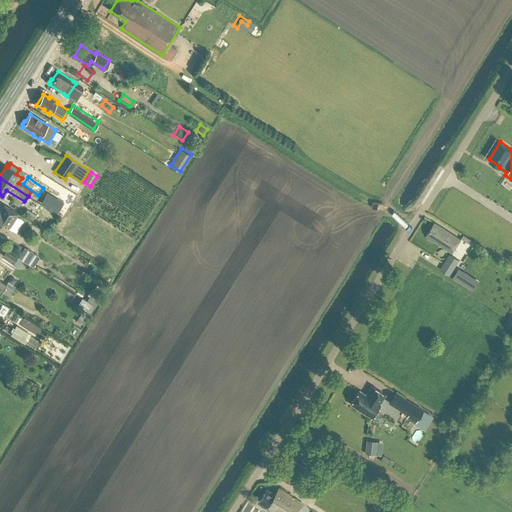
[(45,193),(32,205),(42,216),(55,204),(45,193)]
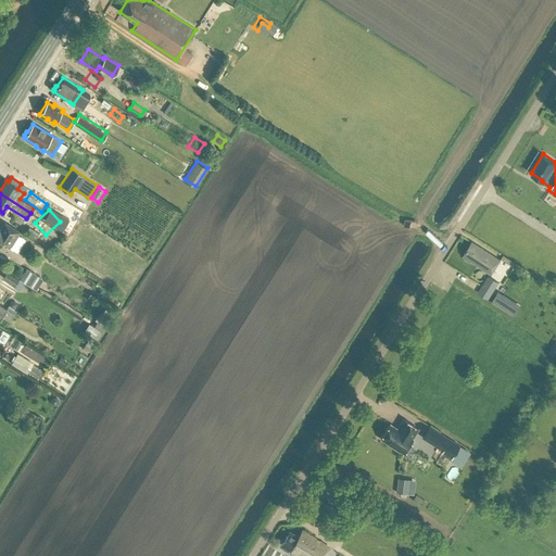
[(0,228),(0,242),(2,240),(11,245),(20,232),(3,223),(0,228)]
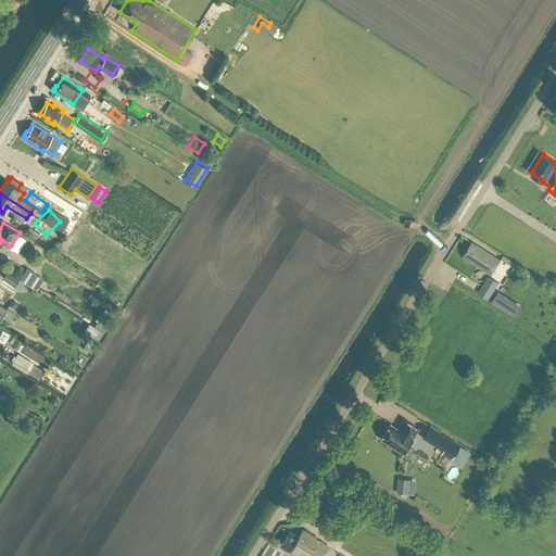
[(33,239),(37,231),(28,226),(24,232),(33,239)]
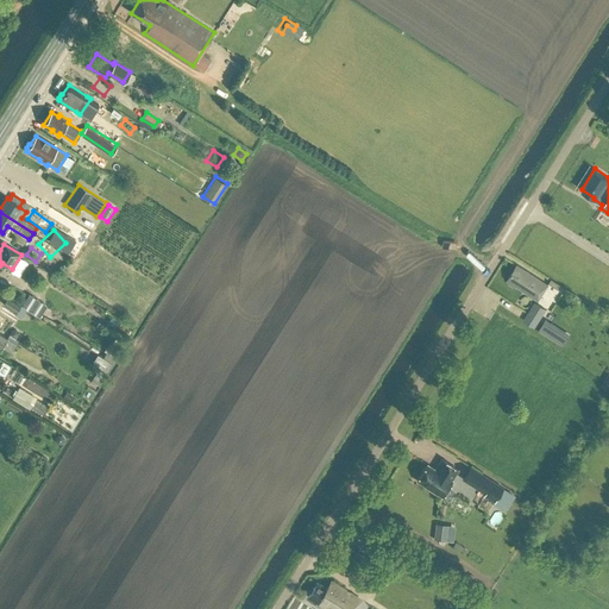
[(538,299),(547,283),(516,263),(507,278),(509,280),(508,282),(513,286),(514,283),(522,288),(521,289),(538,299)]
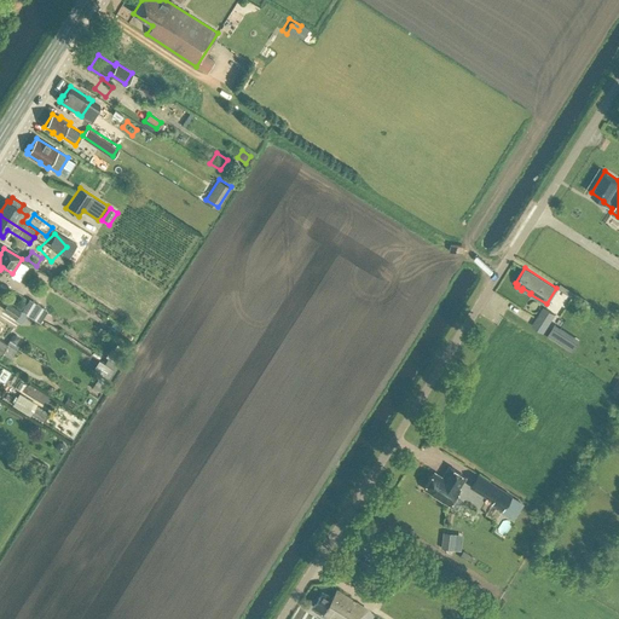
[(573,299),(577,293),(561,283),(557,288),(573,299)]
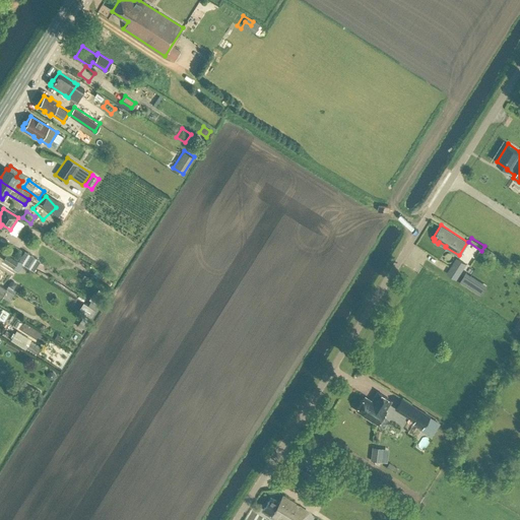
[(23,252),(17,261),(34,271),(39,262),(38,259),(26,252),(23,252)]
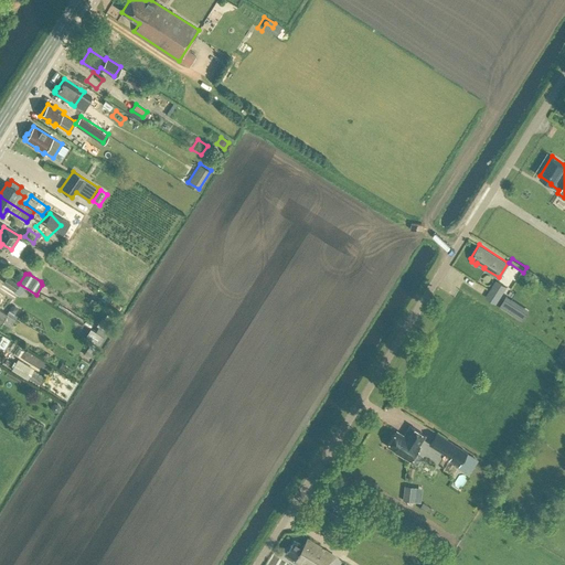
[(14,290),(19,284),(8,277),(3,283),(14,290)]
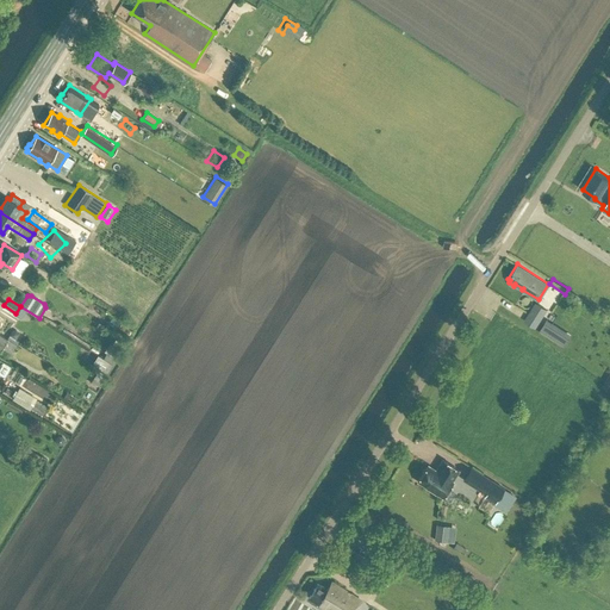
[(536,328),(547,310),(535,303),(524,321),(536,328)]
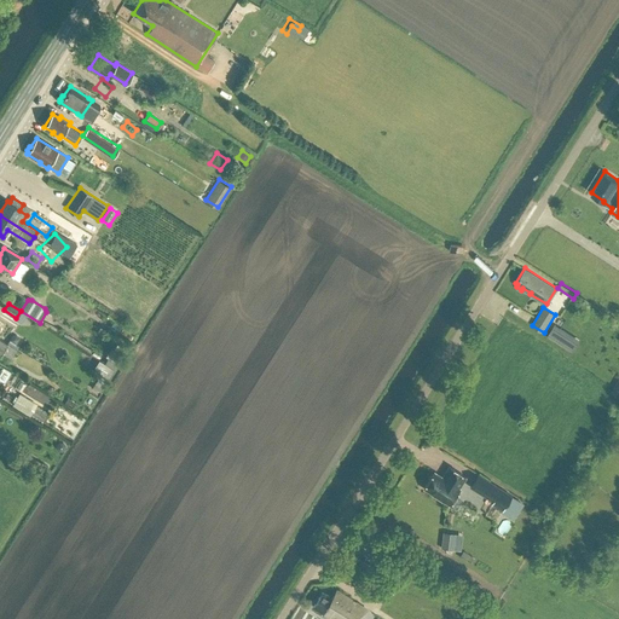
[(512,328),(520,333),(531,314),(522,310),(512,328)]
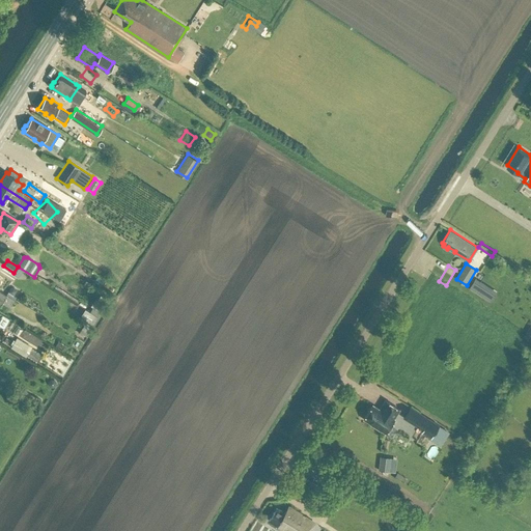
[(18,278),(23,270),(18,267),(12,275),(18,278)]
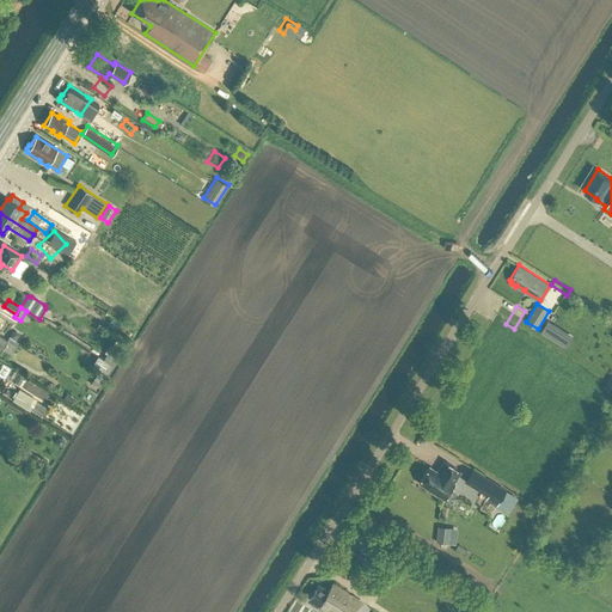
[(574,336),(549,319),(540,331),(565,347),(574,336)]
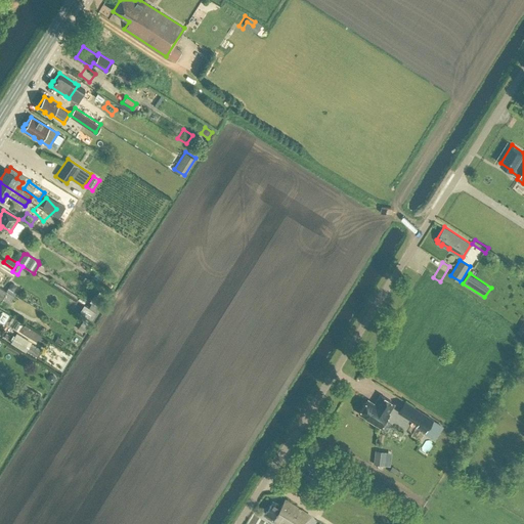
[(0,300),(7,305),(14,294),(6,289),(0,299),(0,300)]
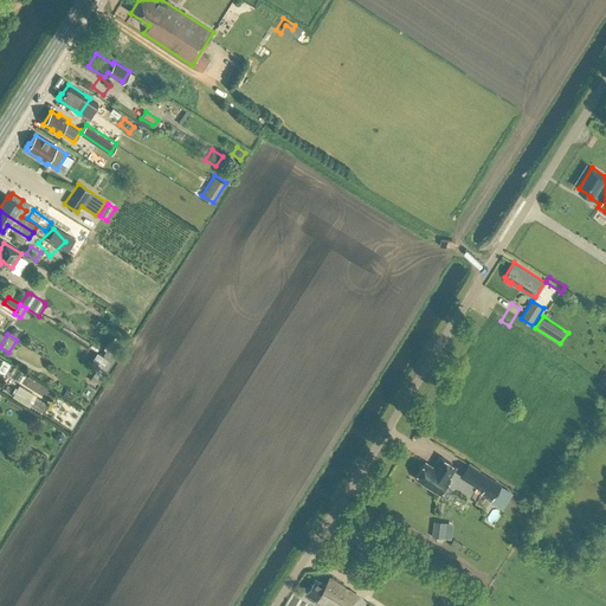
[(111,355),(116,348),(115,347),(110,343),(108,342),(103,349),(111,355)]
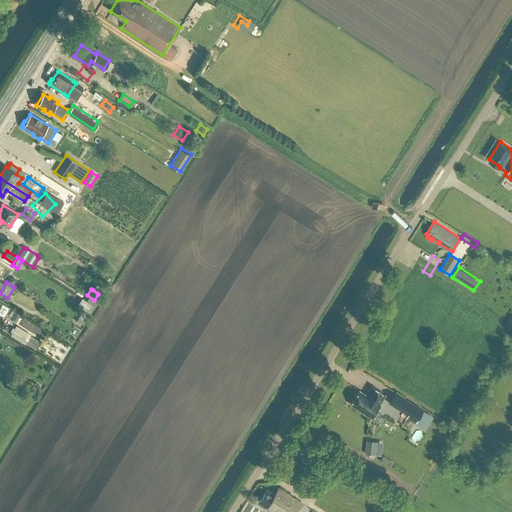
[(88,314),(94,305),(83,298),(81,297),(75,306),(82,310),(76,319),(82,323),(88,314)]
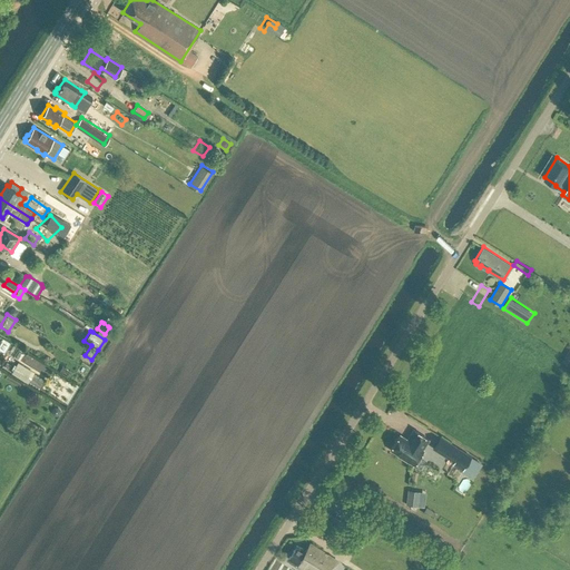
[(25,382),(31,371),(17,362),(10,373),(25,382)]
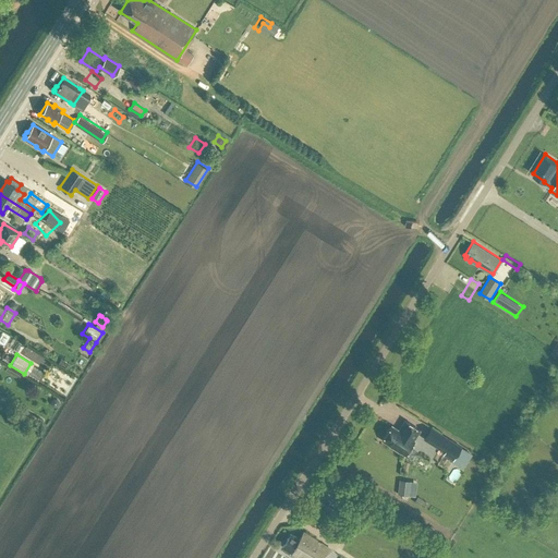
[(0,364),(0,374),(7,378),(11,372),(0,364)]
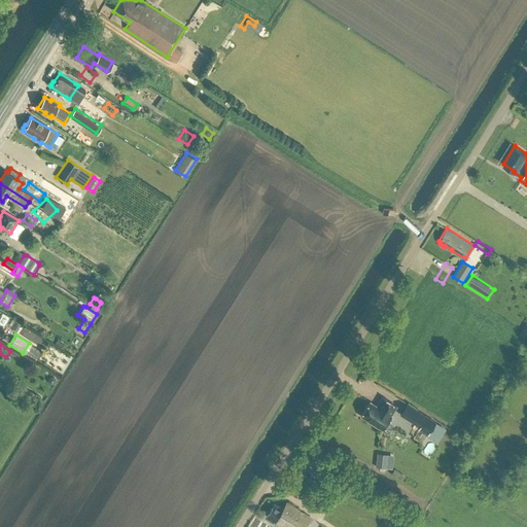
[(376,407),(370,401),(360,415),(382,429),(391,416),(390,415),(395,406),(382,397),(376,407)]
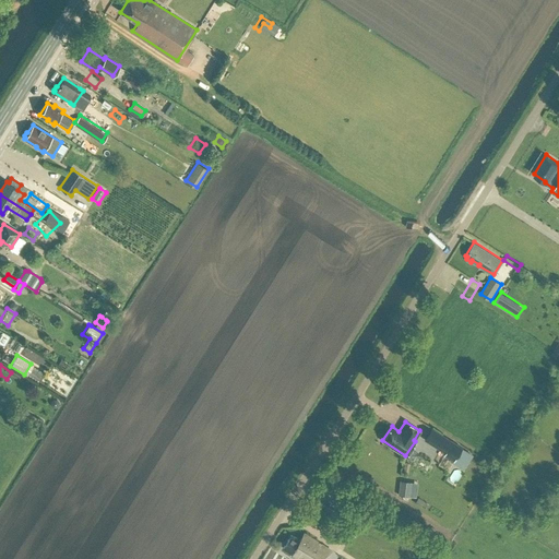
[(453,460),(462,447),(442,435),(435,445),(444,452),(443,454),(453,460)]
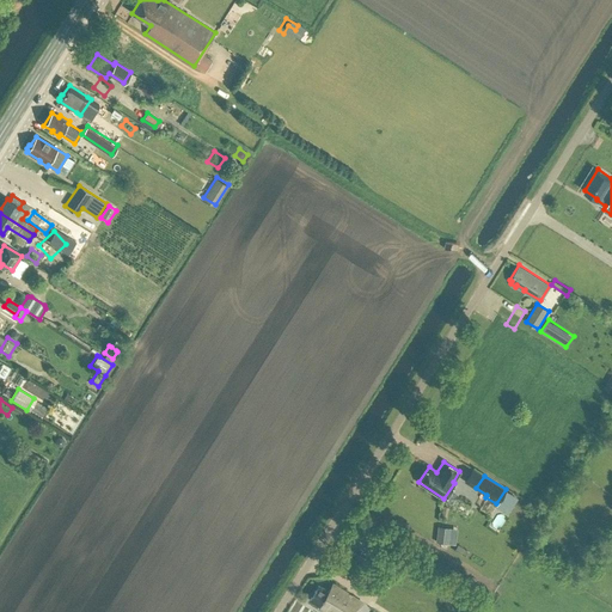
[(353,611),(361,600),(332,582),(328,589),(318,583),(308,598),(324,607),(323,610),(325,611),(353,611)]
